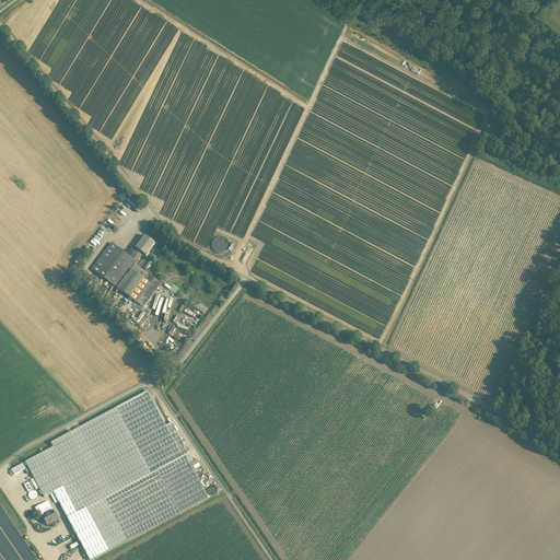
[(158,236),(151,229),(146,236),(154,243),(158,236)]
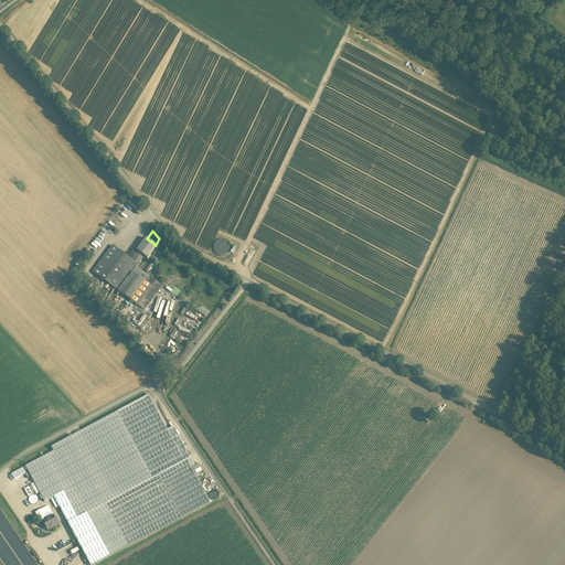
[(147,238),(137,252),(138,252),(131,259),(138,265),(145,256),(147,258),(157,246),(156,245),(147,238)]
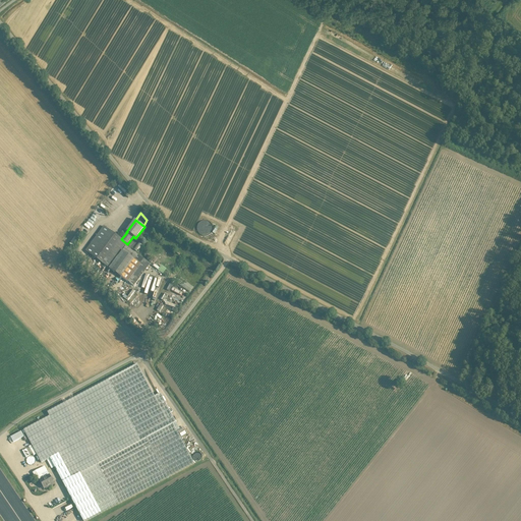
[(200,222),(198,225),(197,227),(197,230),(198,233),(200,235),(203,236),(206,236),(209,236),(211,234),(213,231),(213,229),(212,226),(211,223),(209,222),(206,221),(203,221),(200,222)]
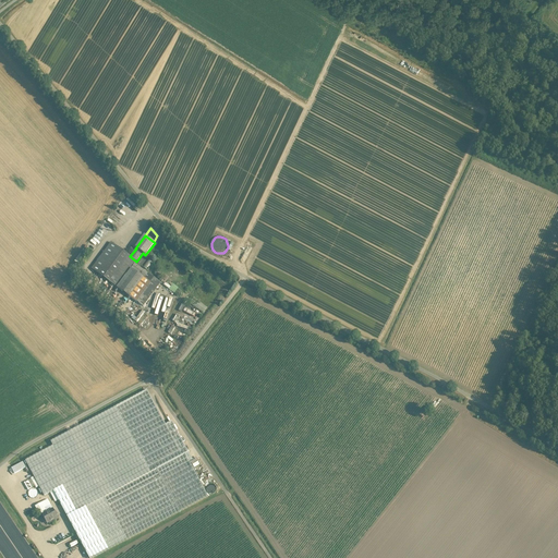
[(130,256),(111,243),(92,269),(117,288),(135,264),(136,262),(130,256)]
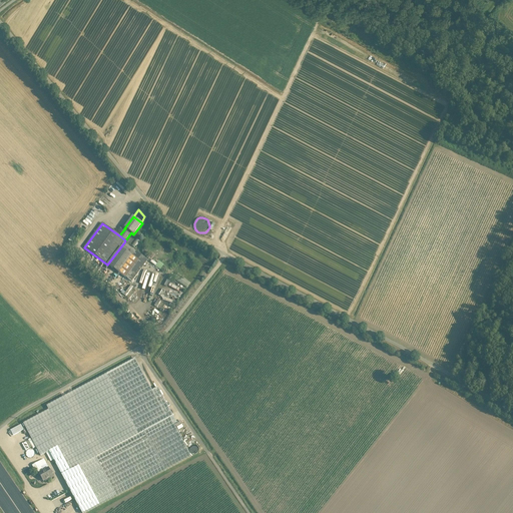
[(124,242),(107,265),(120,274),(136,252),(124,242)]
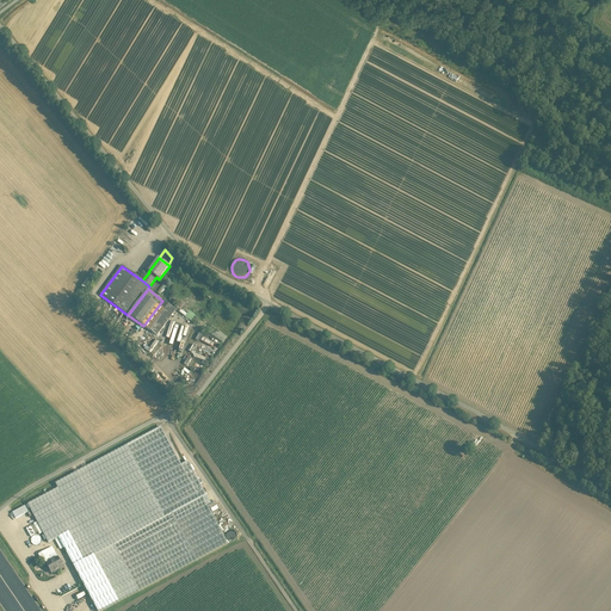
[(162,301),(143,326),(156,337),(176,310),(162,301)]
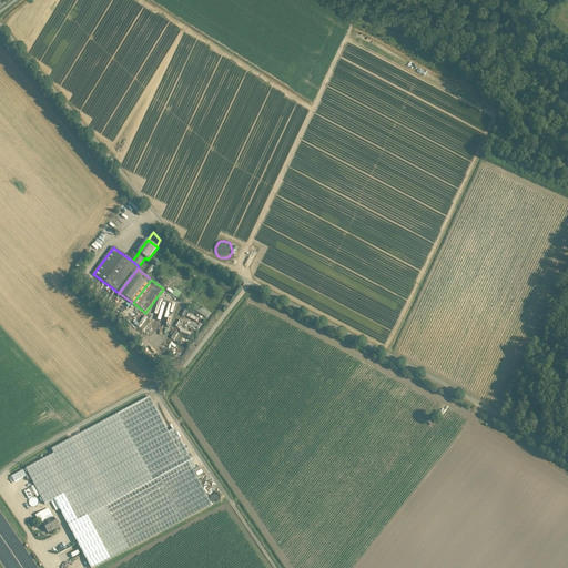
[(169,288),(166,291),(178,298),(182,293),(176,288),(174,292),(169,288)]
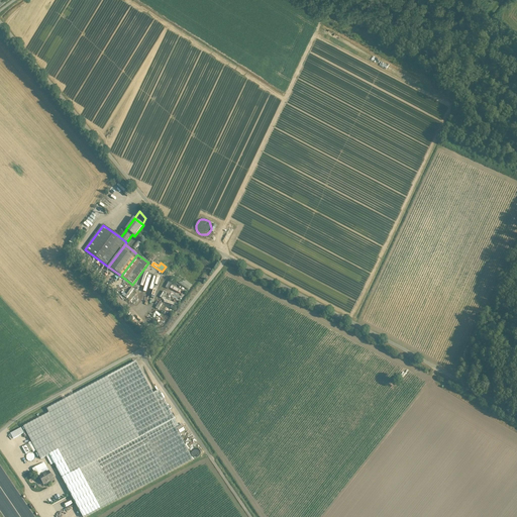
[(153,288),(154,284),(158,286),(161,278),(154,276),(150,287),(153,288)]
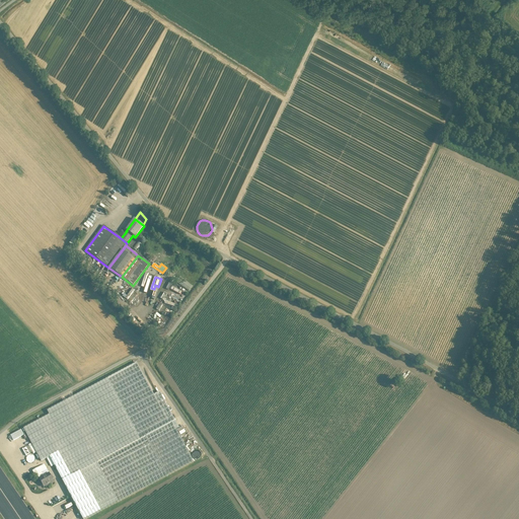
[(179,278),(176,283),(190,291),(194,286),(179,278)]
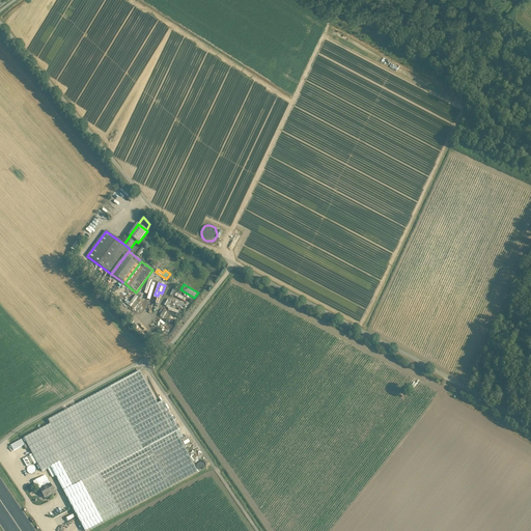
[(157,403),(139,370),(110,387),(143,449),(178,430),(163,400),(157,403)]
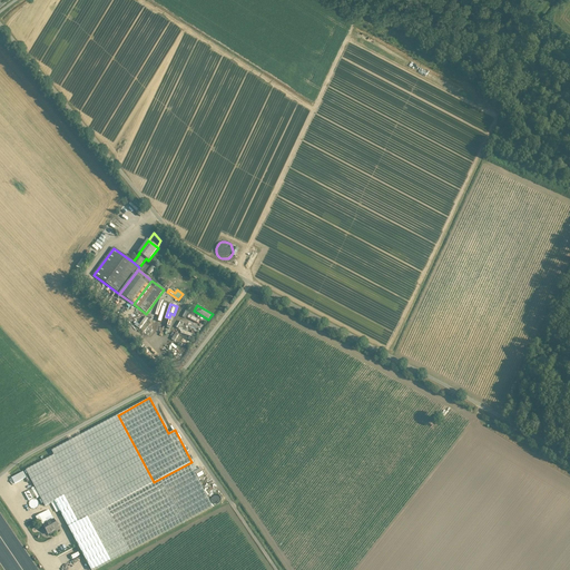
[(118,415),(52,451),(55,455),(26,471),(45,507),(55,501),(65,497),(78,523),(128,497),(154,482),(118,415)]
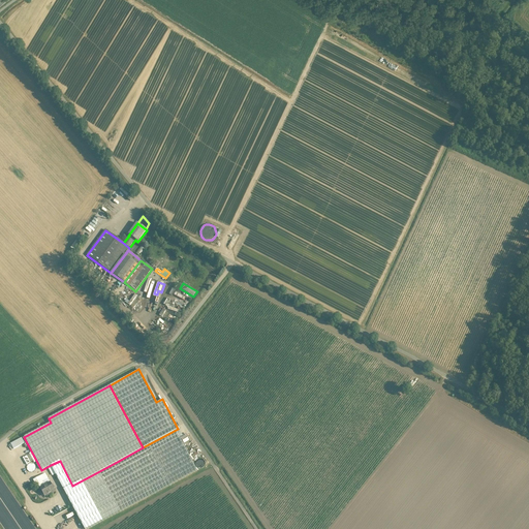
[(180,438),(153,452),(170,486),(197,471),(180,438)]
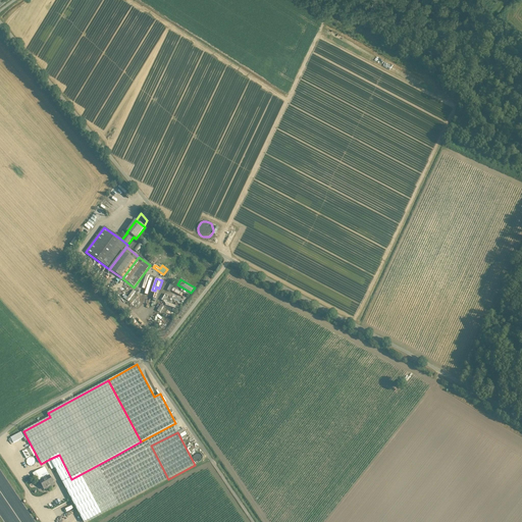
[(151,446),(121,462),(140,494),(168,479),(151,446)]
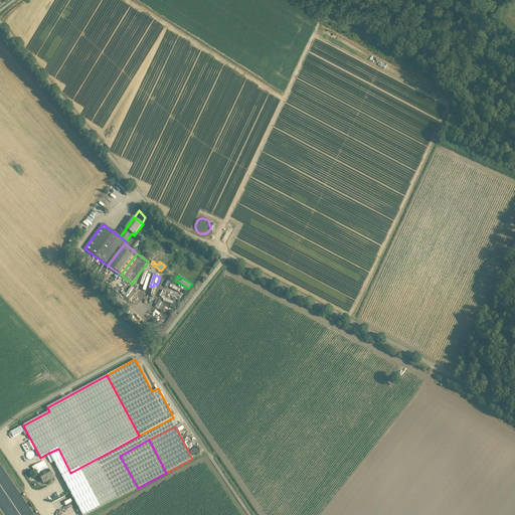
[(70,473),(58,449),(49,453),(62,477),(68,474),(70,473)]
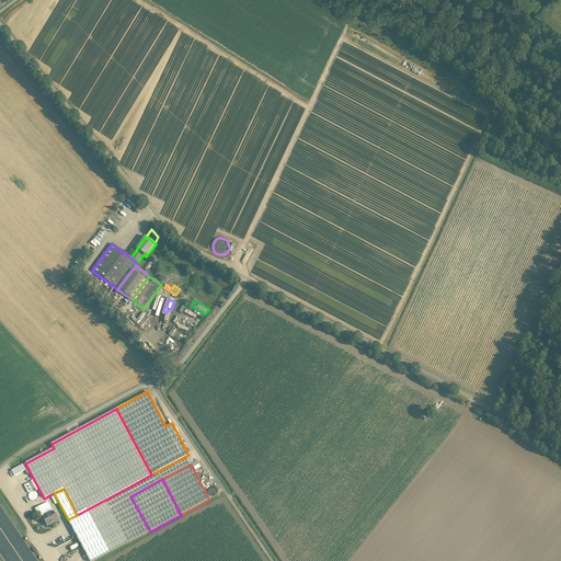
[(77,515),(75,516),(79,524),(98,514),(109,507),(119,502),(130,496),(126,489),(77,515)]
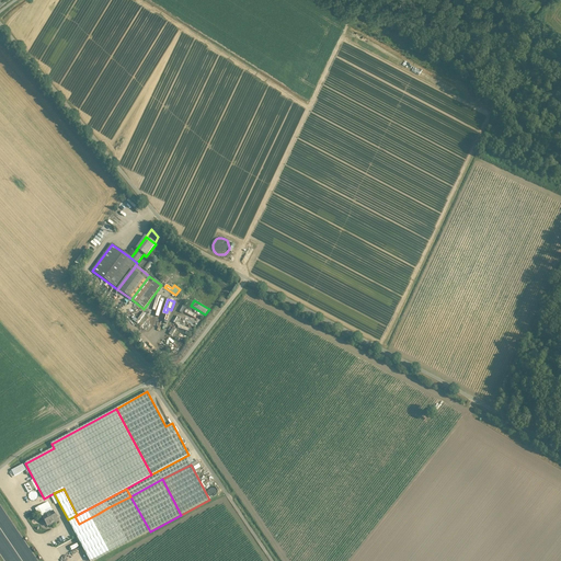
[(130,496),(119,502),(139,538),(150,531),(130,496)]
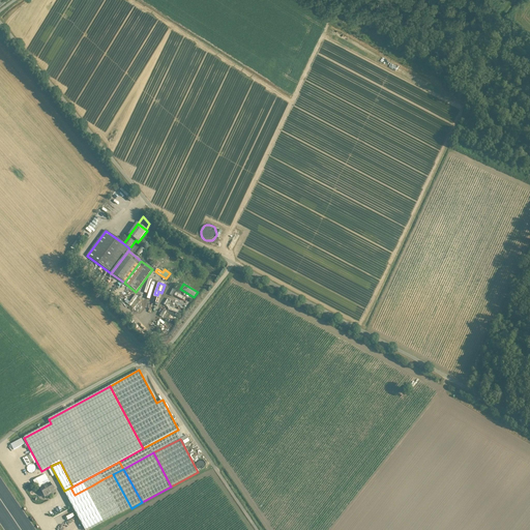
[(131,508),(113,474),(102,479),(121,513),(131,508)]
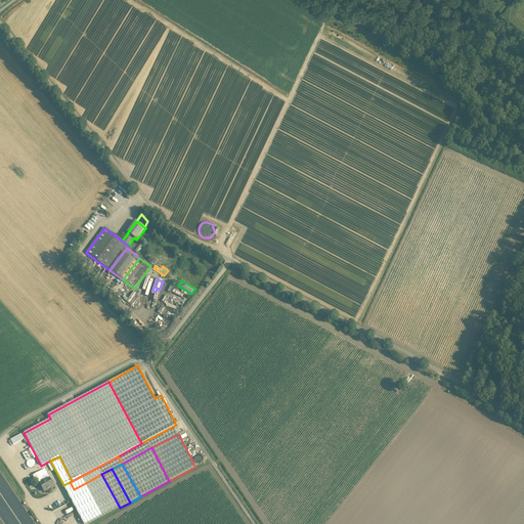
[(55,487),(46,472),(42,474),(43,476),(42,477),(44,481),(40,484),(44,492),(50,488),(51,489),(55,487)]
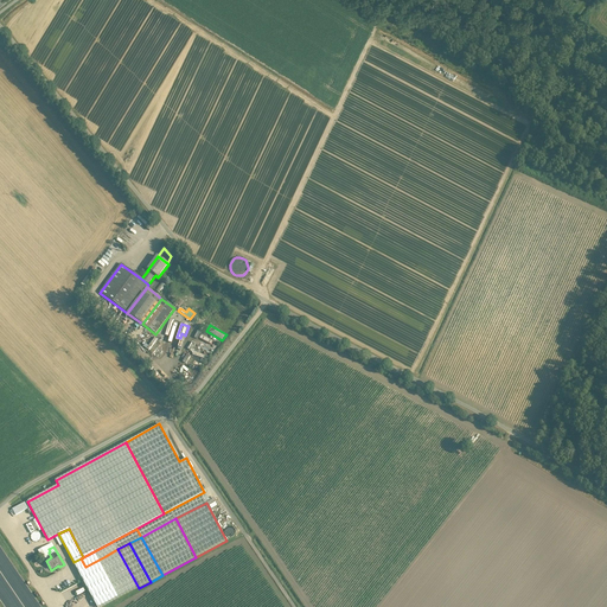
[(45,548),(38,551),(43,558),(44,557),(46,561),(51,557),(49,553),(45,548)]
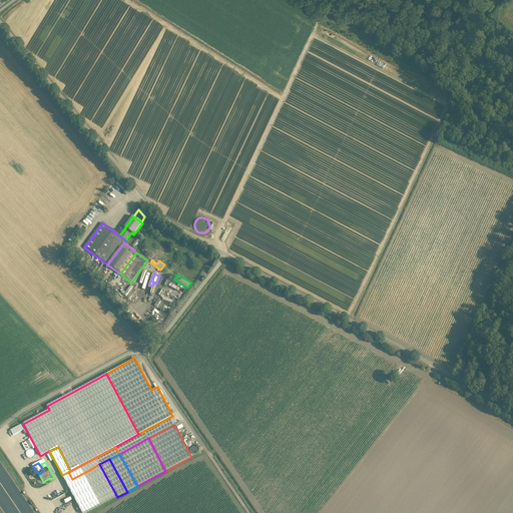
[(117,497),(99,464),(89,470),(107,502),(117,497)]
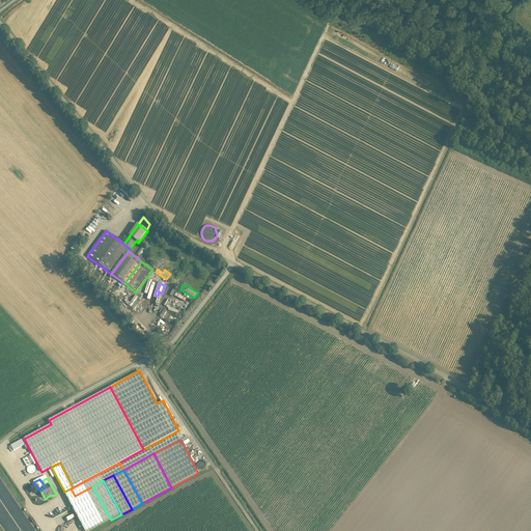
[(111,520),(92,486),(81,493),(100,526),(111,520)]
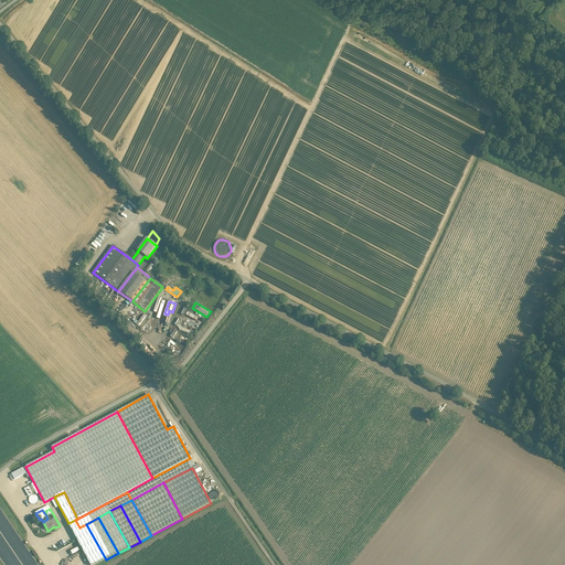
[(96,564),(106,560),(86,524),(80,528),(74,531),(77,539),(87,556),(92,564),(96,564)]
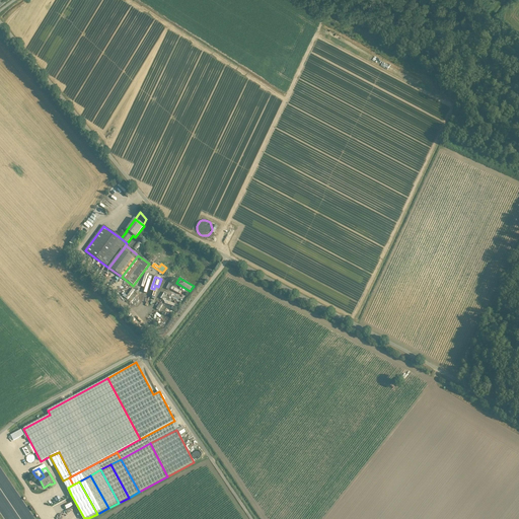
[(80,511),(71,495),(69,496),(78,512),(80,511)]
